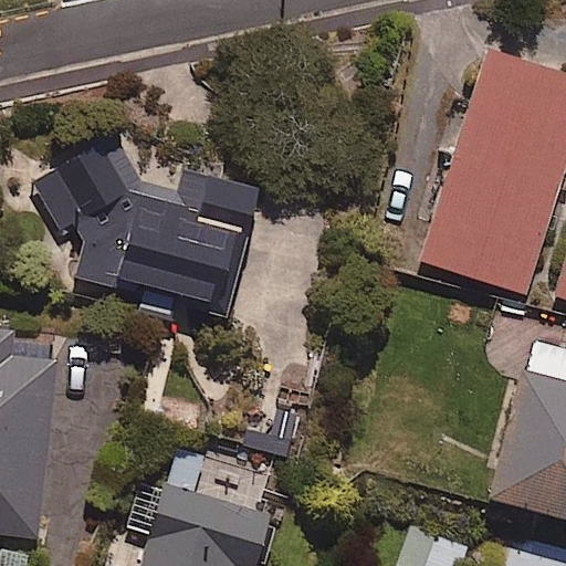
[(565,164),(565,76),(485,51),(419,260),(525,294),(565,164)]
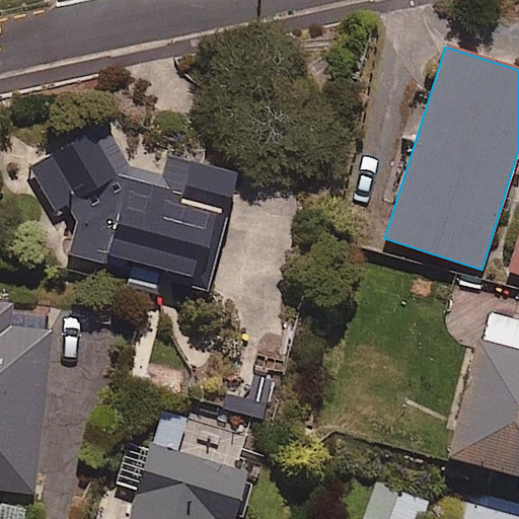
[(107,125),(30,163),(54,210),(67,203),(76,220),(67,252),(134,270),(130,284),(193,300),(213,222),(222,224),(236,171),(164,152),(159,173),(133,166),(107,125)]
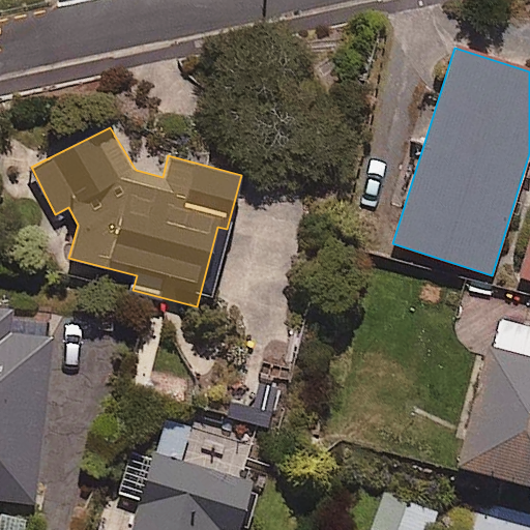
[(529,237),(518,277),(529,281),(529,237)]
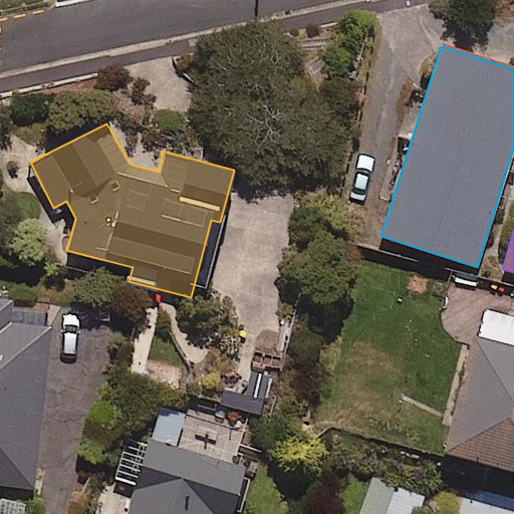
[(51,305),(0,299),(0,484),(32,488),(51,305)]
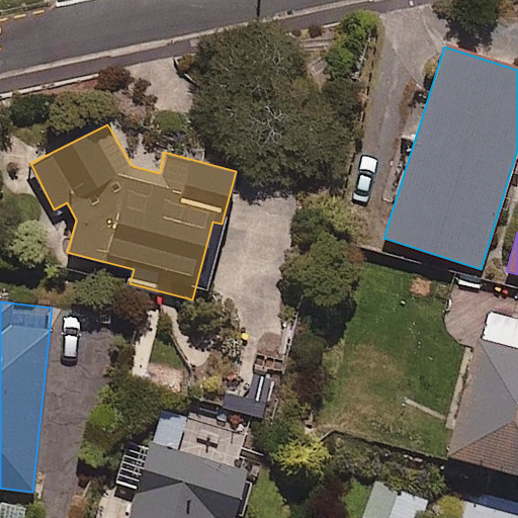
[(517,320),(484,312),(447,455),(517,473),(517,320)]
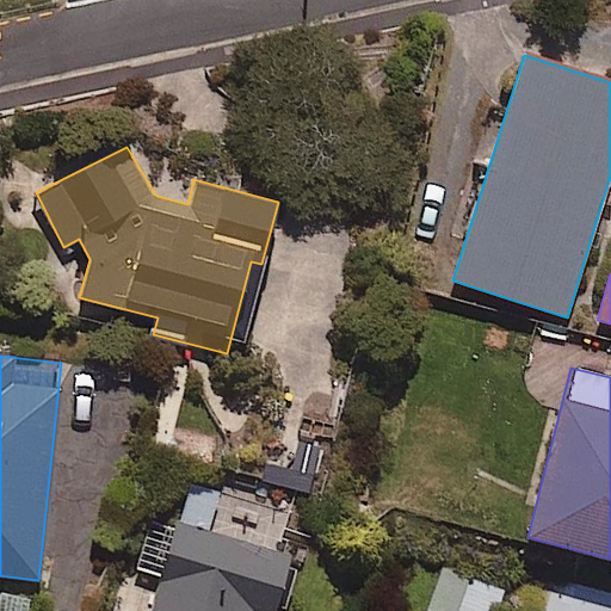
[(217,498),(186,488),(148,610),(271,610),(289,554),(208,530),(217,498)]
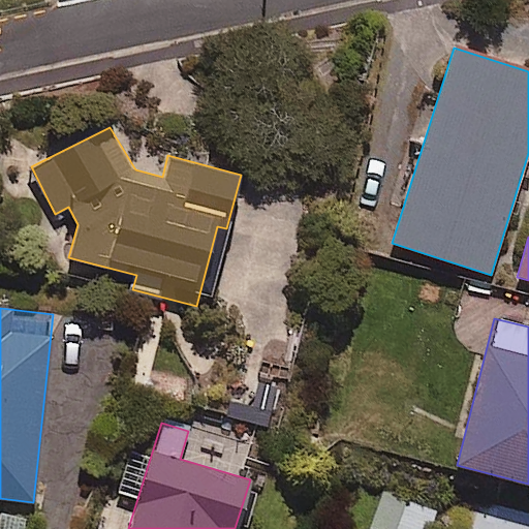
[(370,528),(372,528),(431,528),(439,510),(384,490),(370,528)]
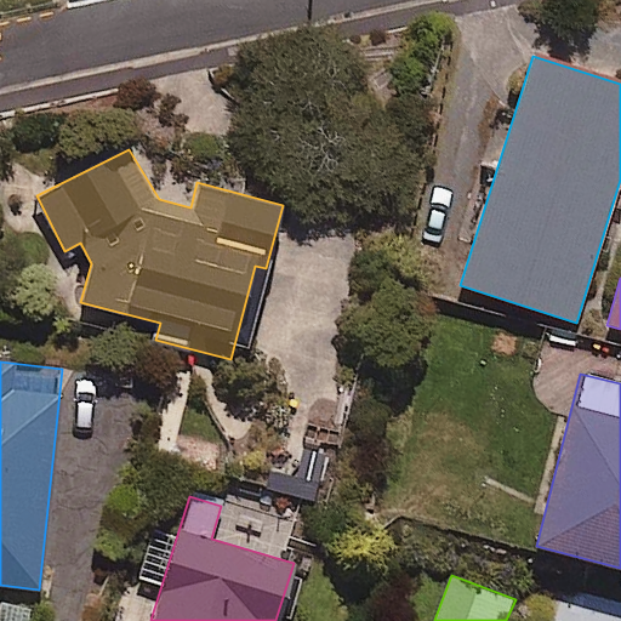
[(620,620),(620,602),(575,591),(567,620),(620,620)]
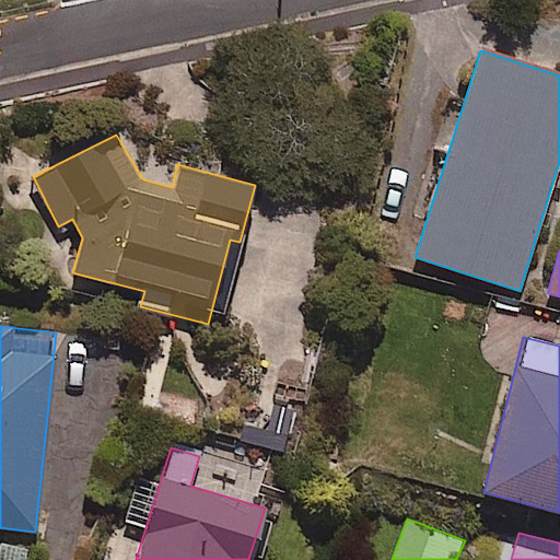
All buildings are outlined.
